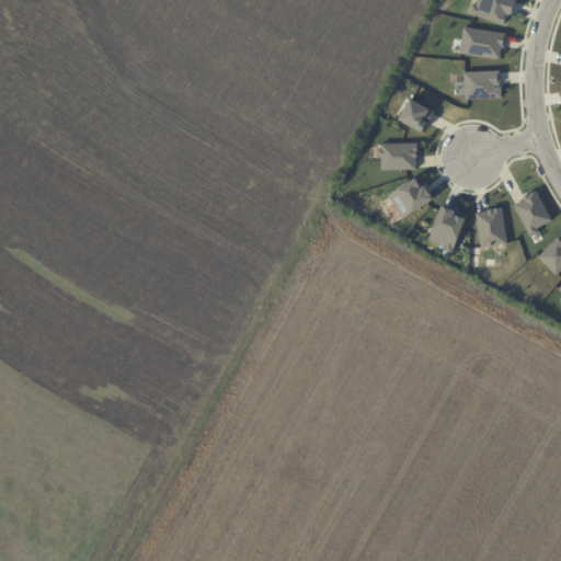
[(477,0),(515,0),(510,15),(506,14),(502,25),(468,13),(471,3),(476,4),(477,0)]
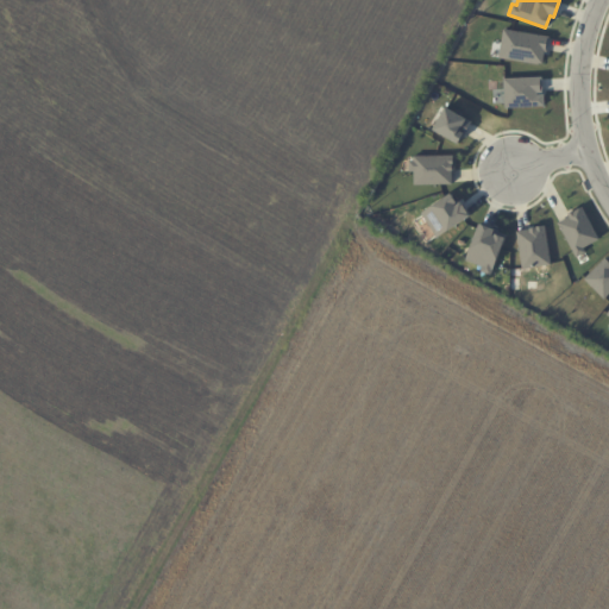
[(502,29),(547,36),(542,66),(497,57),(502,29)]
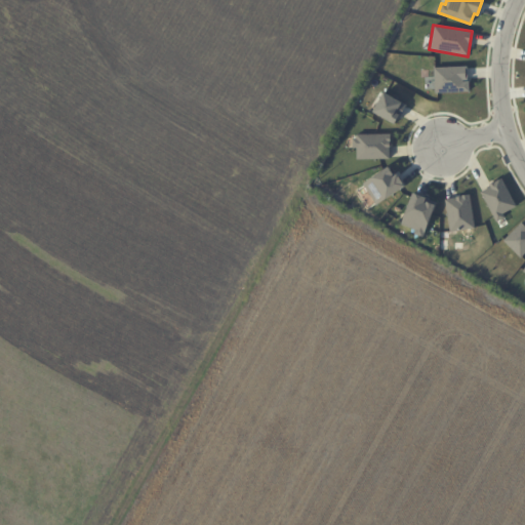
[(433,68),(467,66),(468,93),(433,93),(433,68)]
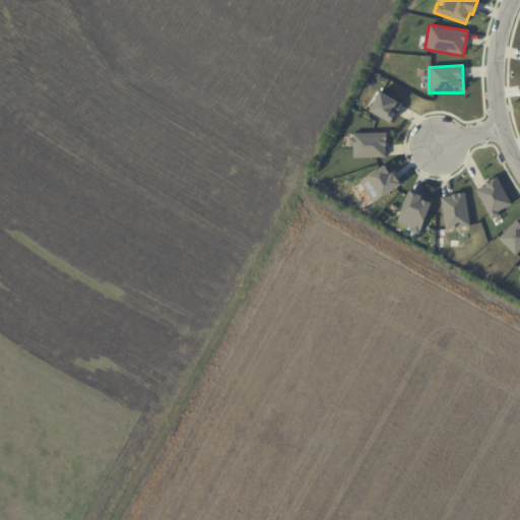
[(379,91),(401,104),(390,124),(368,111),(379,91)]
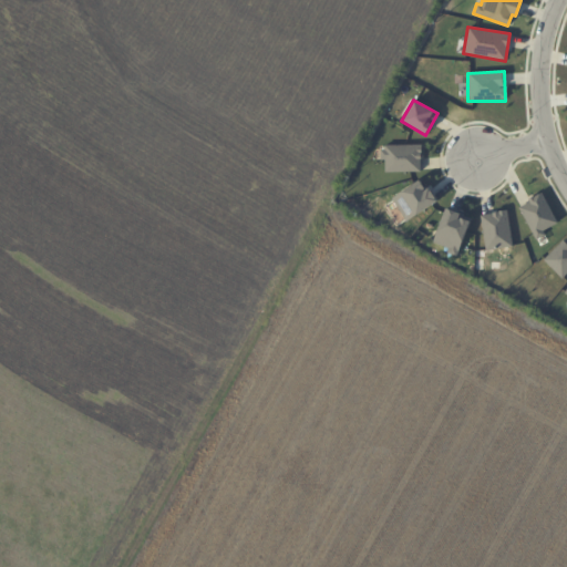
[(383,145),(420,144),(421,172),(383,173),(383,160),(380,160),(380,150),(383,150),(383,145)]
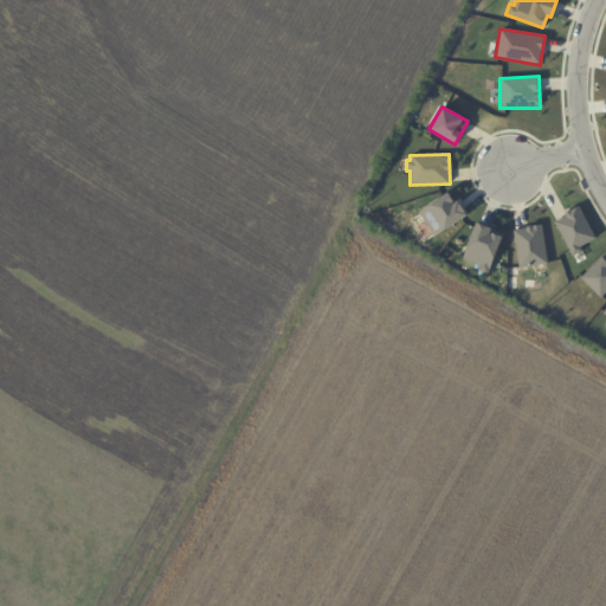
[(446,192),(453,202),(457,200),(466,214),(433,234),(418,211),(446,192)]
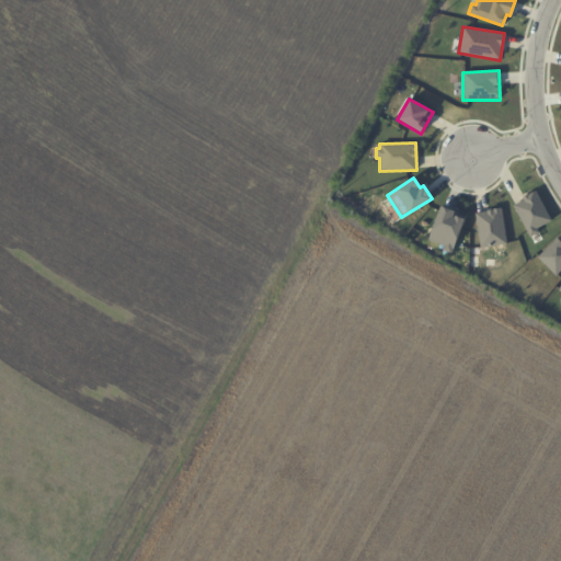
[(513,205),(523,199),(522,196),(535,191),(551,220),(537,228),(539,232),(529,237),(513,205)]
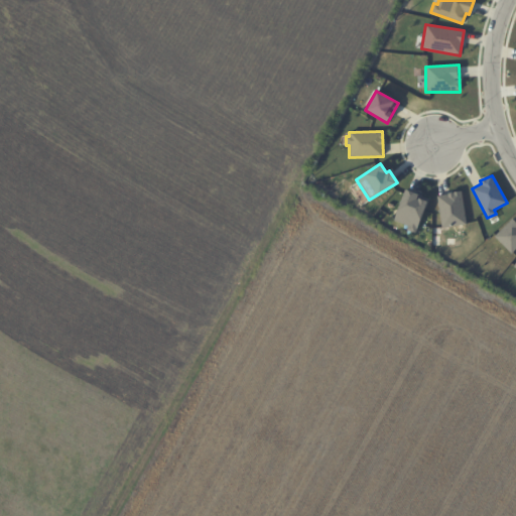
[(404,189),(417,195),(416,198),(426,202),(415,233),(405,230),(407,226),(393,221),(404,189)]
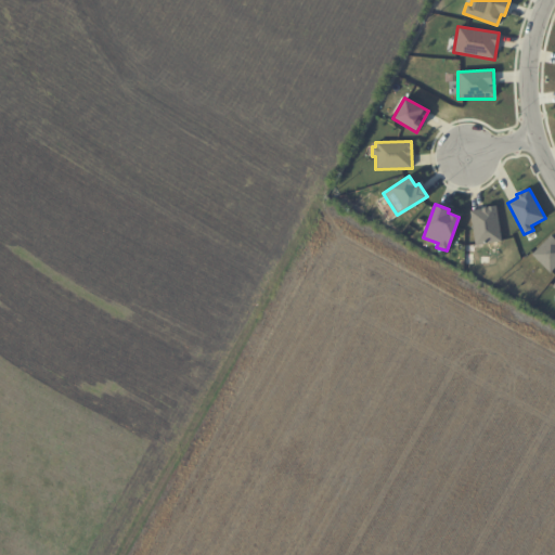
[(469,210),(495,205),(501,242),(474,245),(469,210)]
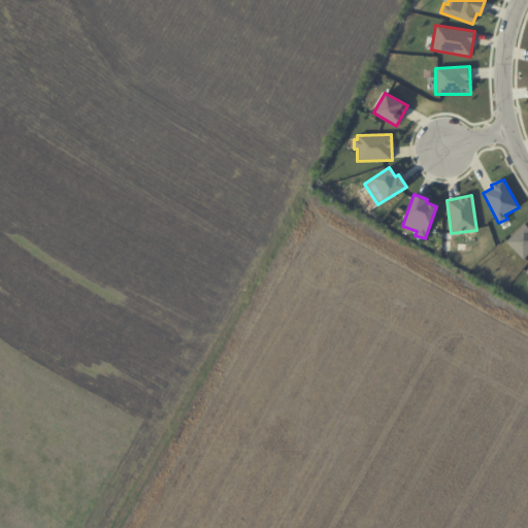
[(524,224),(527,227),(527,253),(522,259),(505,241),(524,224)]
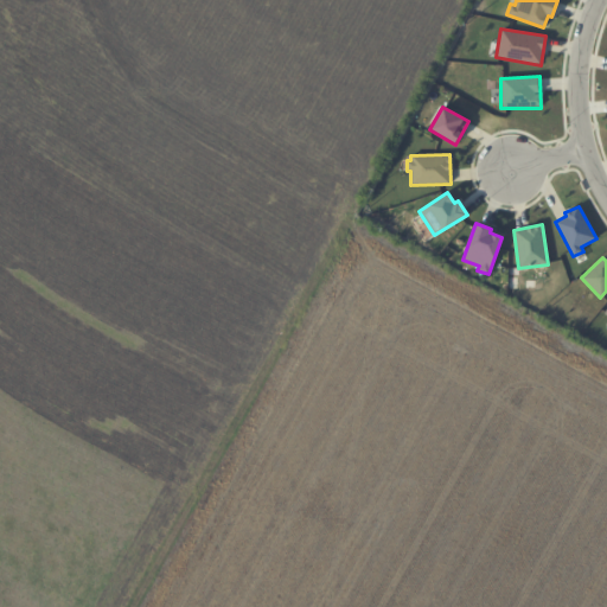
All buildings are outlined.
